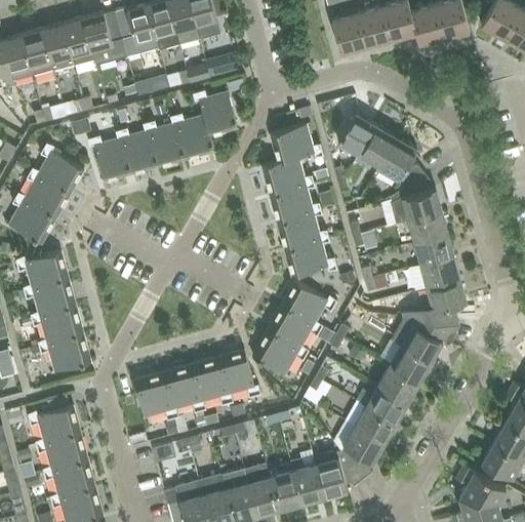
[(159,50),(179,45),(166,0),(163,0),(147,5),(159,50)]
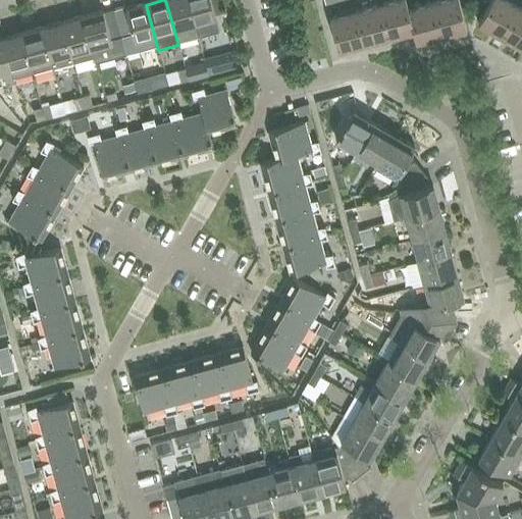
[(199,39),(196,29),(196,30),(188,0),(165,0),(178,45),(199,39)]
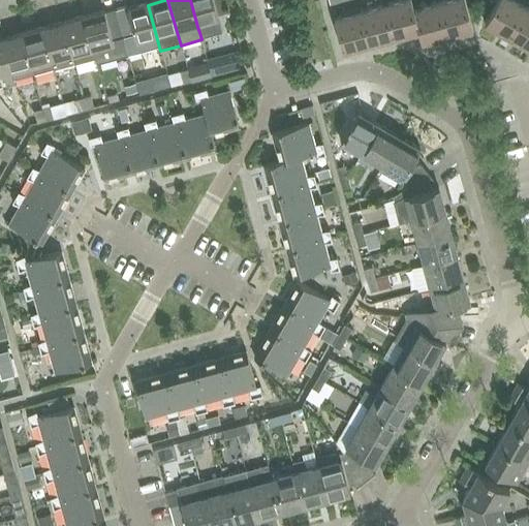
[(190,0),(198,30),(198,29),(201,39),(222,34),(218,18),(229,14),(225,0),(190,0)]
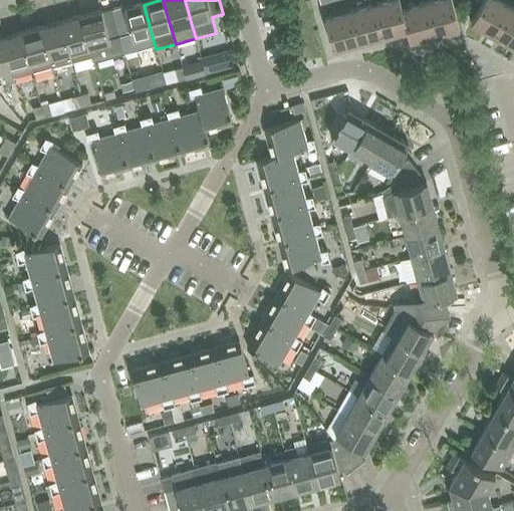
[(407,32),(402,11),(399,0),(398,0),(373,6),(382,38),(407,32)]
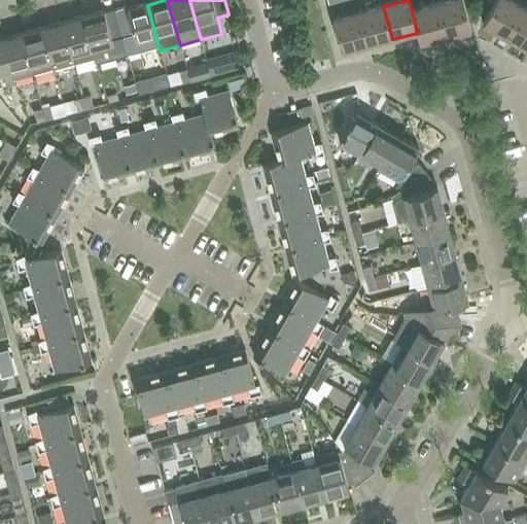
[(453,0),(436,5),(446,38),(471,31),(462,0),(453,0)]
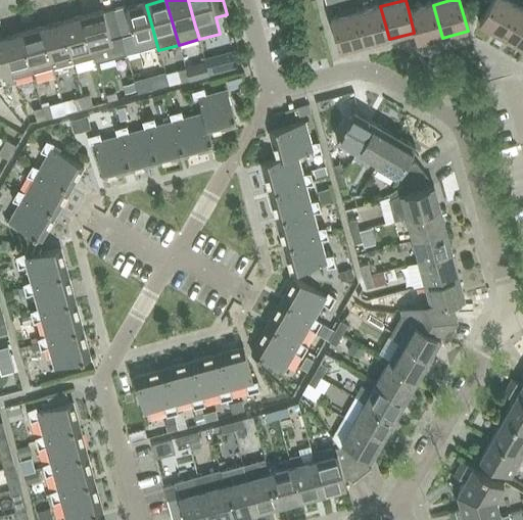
[(502,39),(519,8),(504,0),(493,0),(479,26),(502,39)]
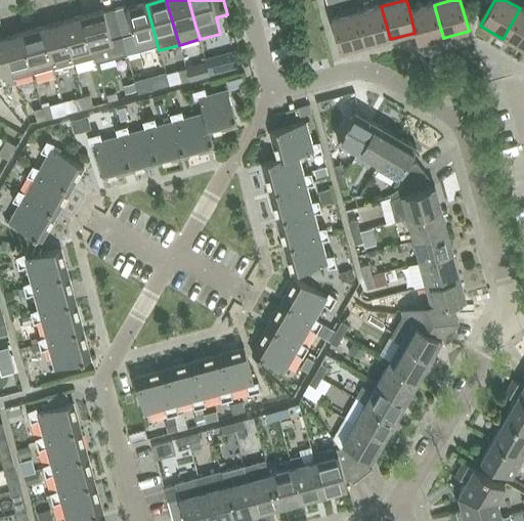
[(127,58),(159,50),(146,5),(126,10),(126,8),(114,11),(127,58)]
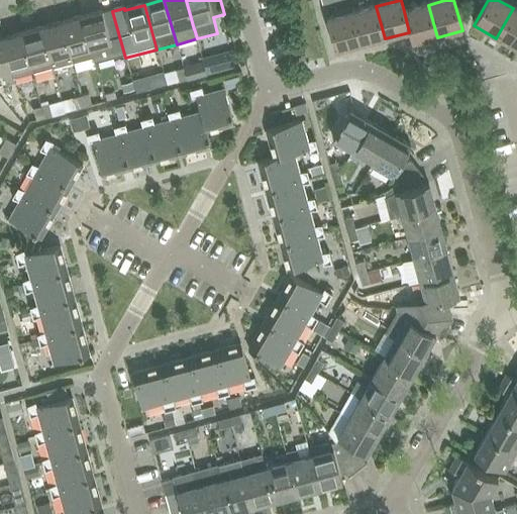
[(412,43),(437,37),(428,5),(404,11),(409,32),(412,43)]
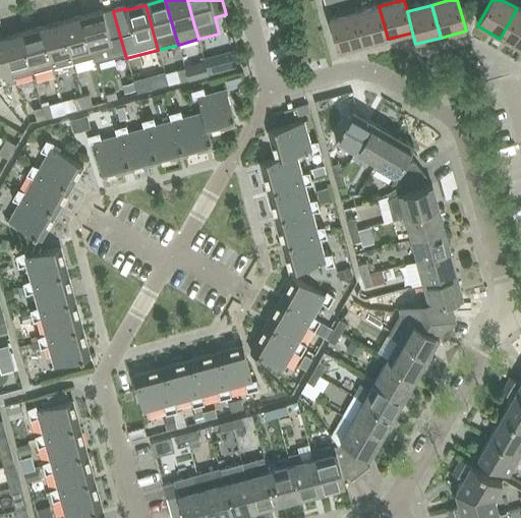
[(363,46),(388,39),(379,6),(354,13),(363,46)]
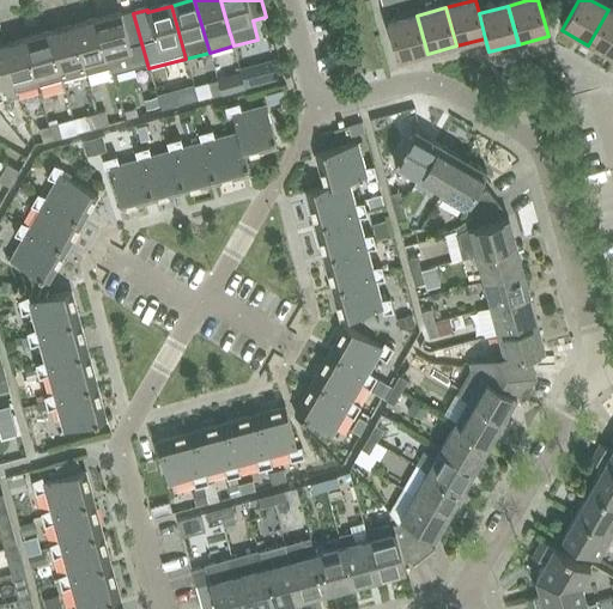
[(612,59),(612,12),(608,10),(588,46),(612,59)]
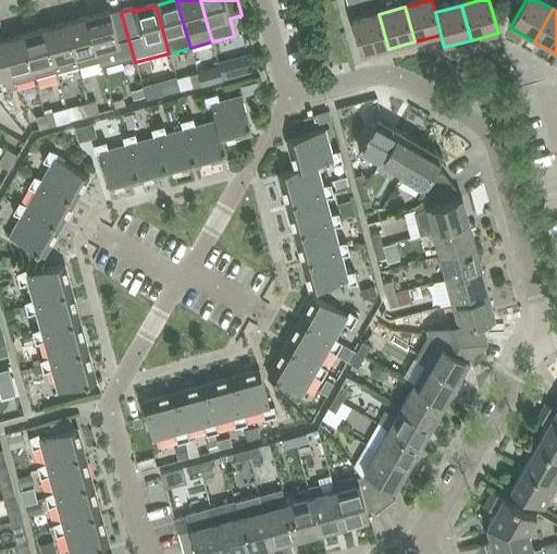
[(101,72),(135,62),(121,12),(110,15),(110,14),(87,20),(99,63),(101,72)]
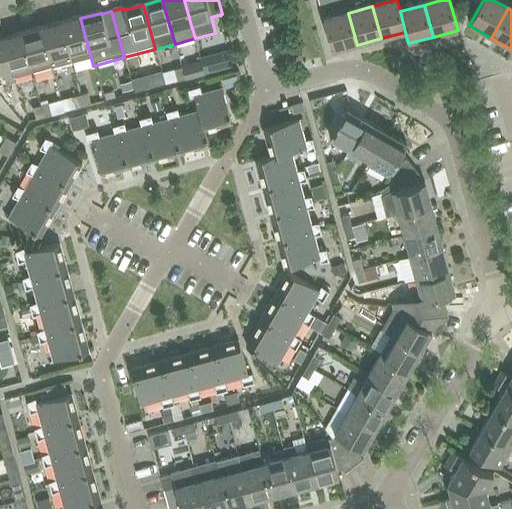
[(332,52),(357,45),(348,13),(323,20),(332,52)]
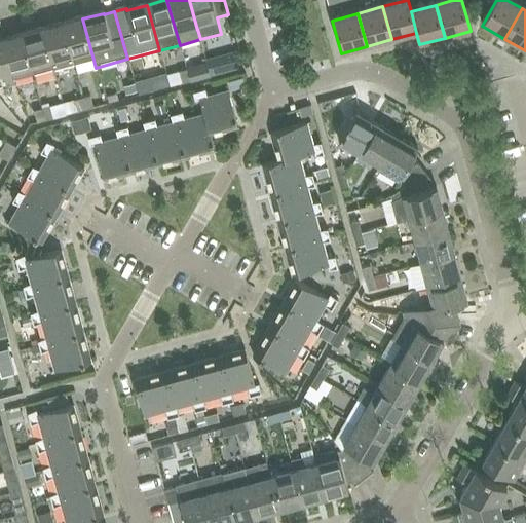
[(73,66),(94,60),(82,19),(62,25),(73,66)]
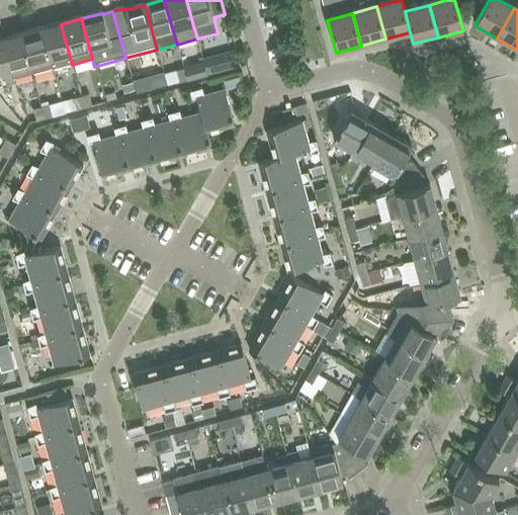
[(52,70),(72,65),(61,24),(41,29),(52,70)]
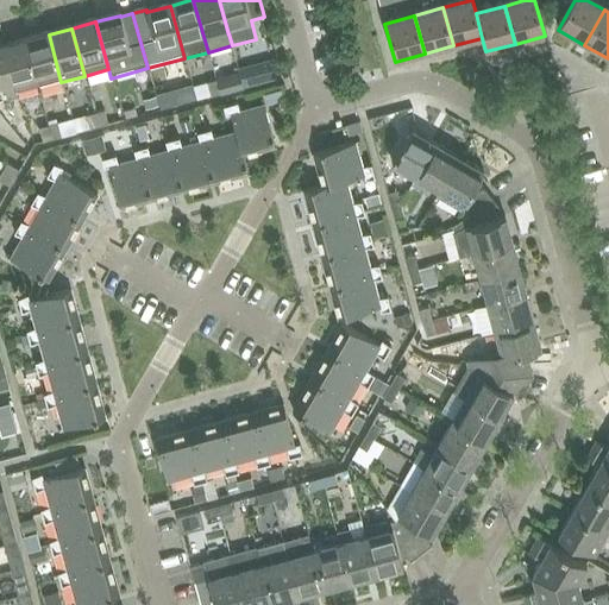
[(38,88),(61,82),(49,35),(25,41),(38,88)]
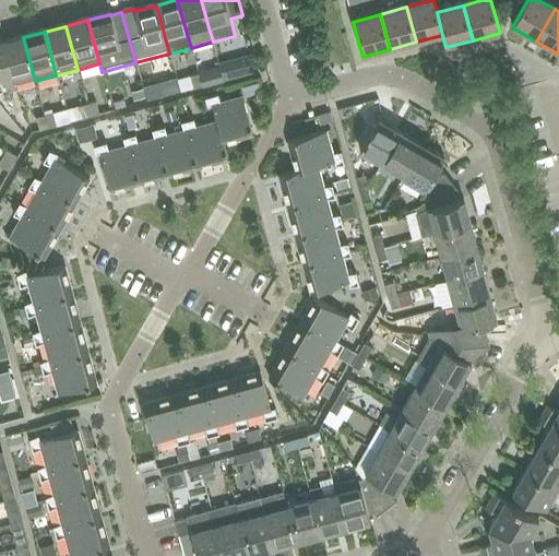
[(14,86),(35,81),(23,37),(1,44),(12,81),(14,86)]
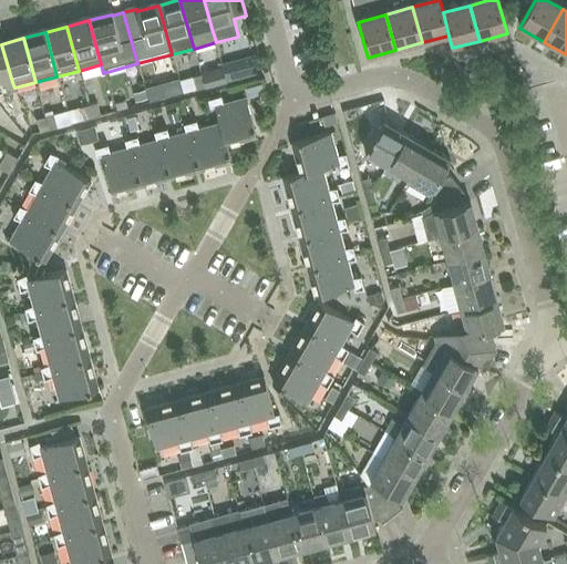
[(14,88),(12,82),(1,44),(0,43),(0,85),(3,84),(7,95),(16,93),(14,88)]
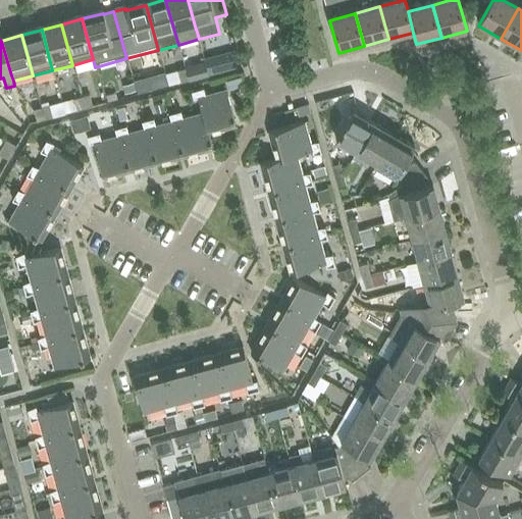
[(185,68),(186,70),(189,83),(189,84),(208,79),(204,63),(185,68)]
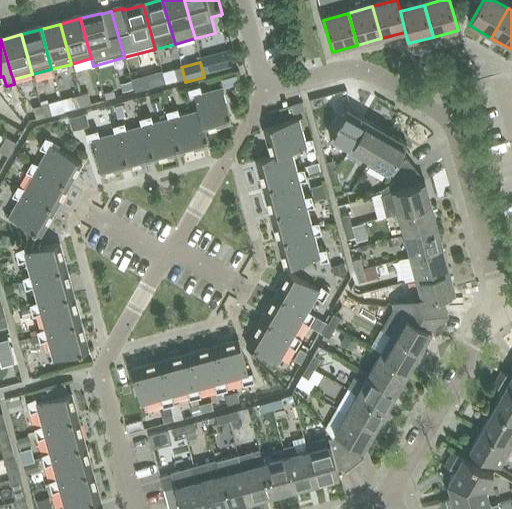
[(164,86),(185,81),(182,69),(161,75),(164,86)]
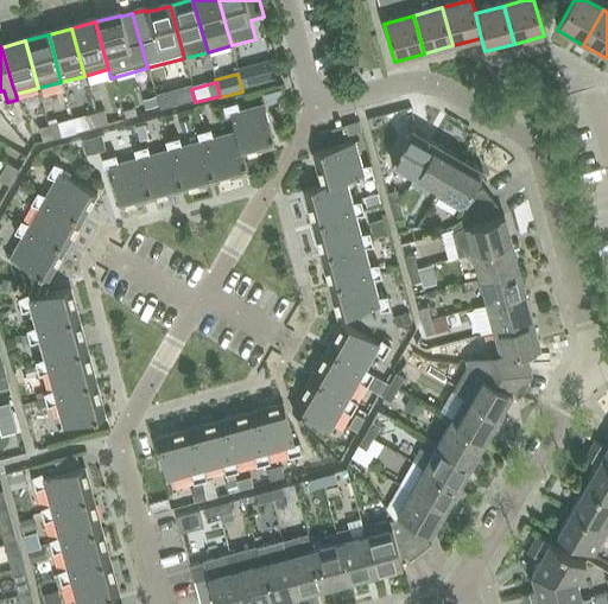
[(242,157),(244,157),(276,148),(265,108),(240,114),(238,105),(225,108),(227,119),(230,118),(235,134),(236,134),(242,157)]
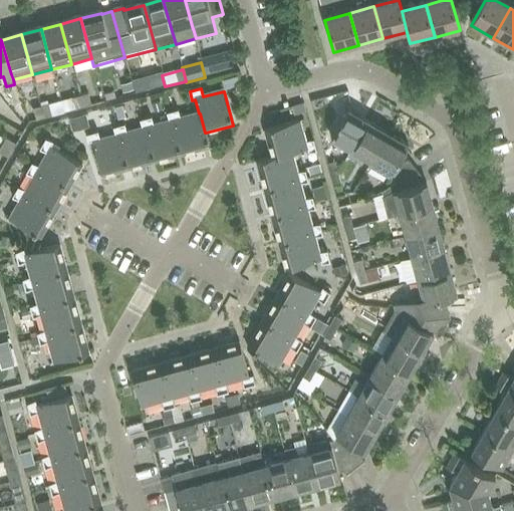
[(83,108),(90,106),(87,95),(80,97),(83,108)]
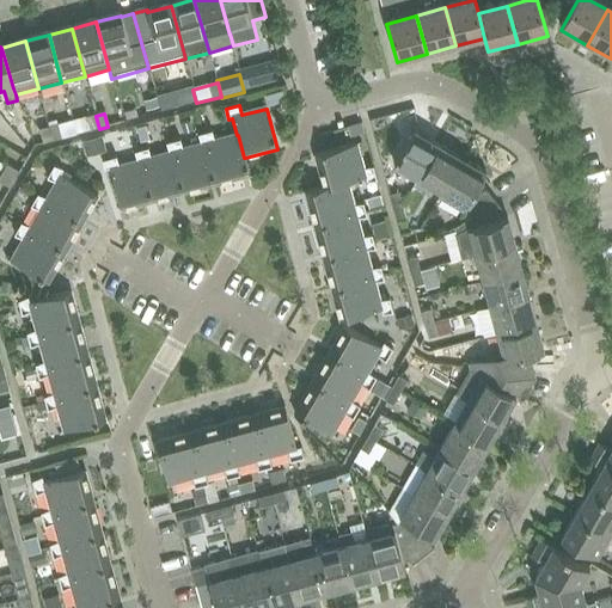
[(77,136),(99,129),(96,116),(73,122),(77,136)]
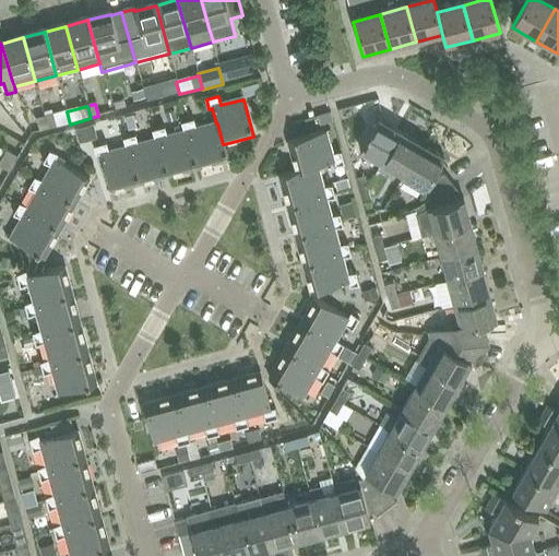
[(48,130),(70,125),(67,111),(45,118),(48,130)]
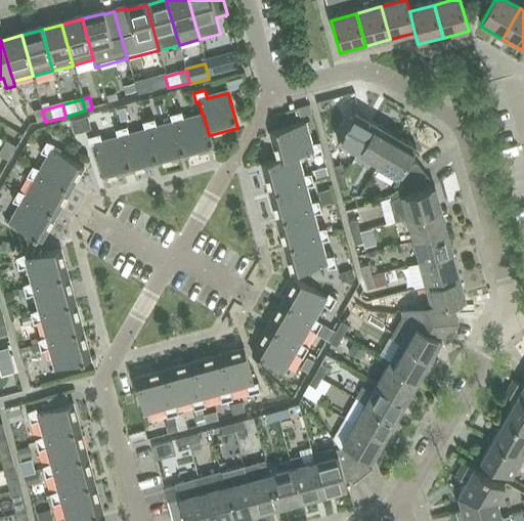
[(37,124),(45,122),(42,111),(34,113),(37,124)]
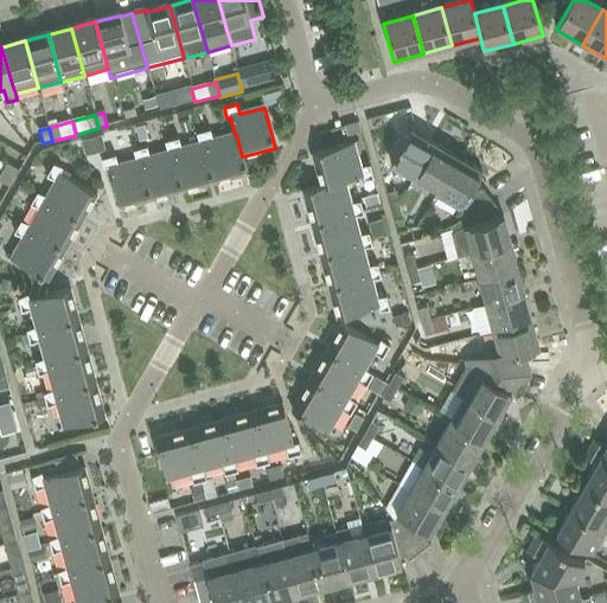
[(236,134),(235,134),(212,140),(210,130),(204,133),(217,184),(248,175),(243,156),(242,156),(236,134)]
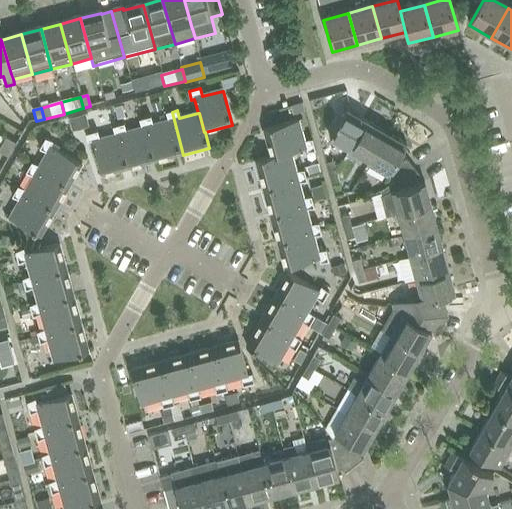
[(349,151),(365,122),(346,111),(329,139),(342,147),(336,157),(343,161),(350,151),(349,151)]
